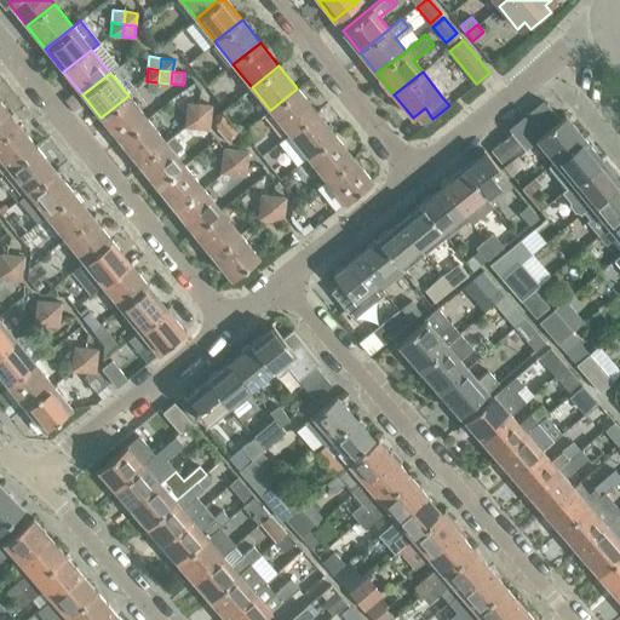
[(270,110),(288,133),(316,112),(297,89),(270,110)]
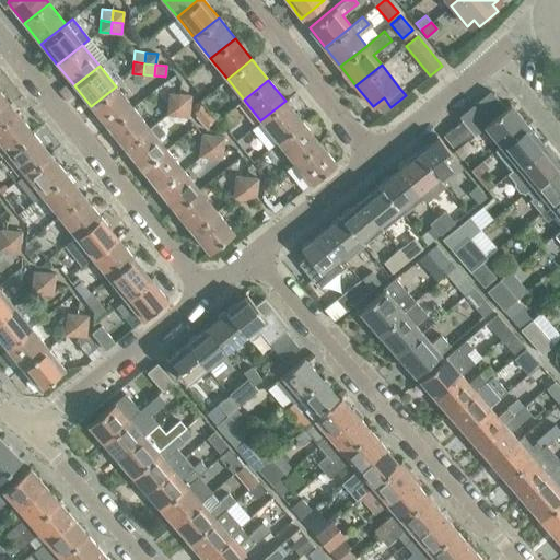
[(132,107),(116,86),(91,106),(107,127),(132,107)]
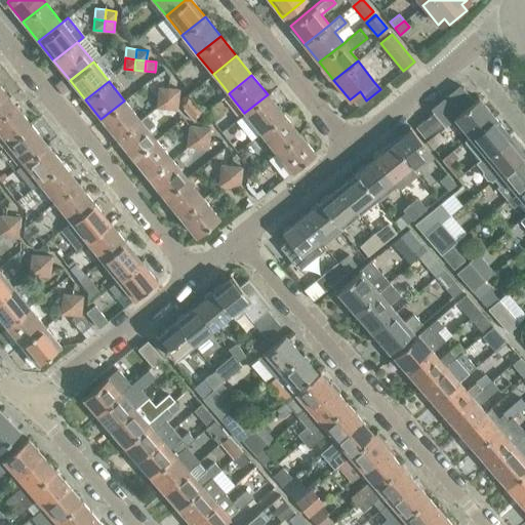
[(0,117),(15,106),(0,86),(0,117)]
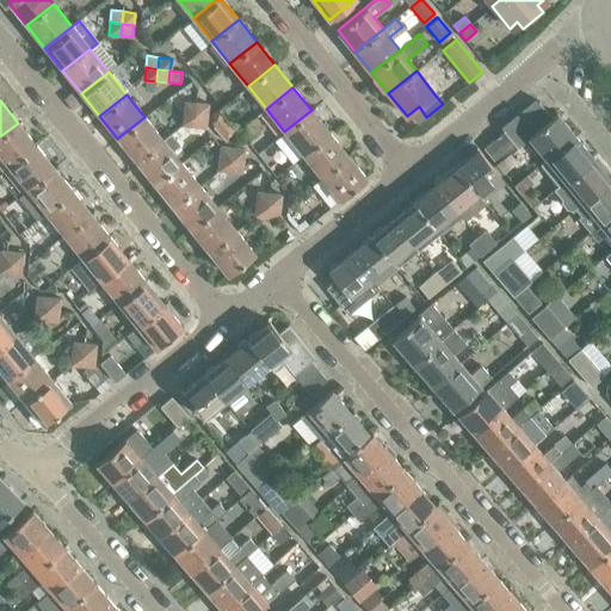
[(184,100),(183,113),(195,115),(196,103),(184,100)]
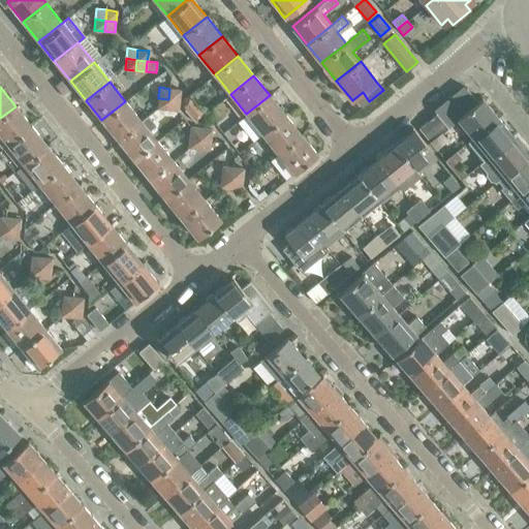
[(434,113),(435,114),(447,128),(458,119),(472,137),(498,118),(481,98),(477,101),(466,87),(465,88),(465,89),(436,113),(435,112),(434,113)]
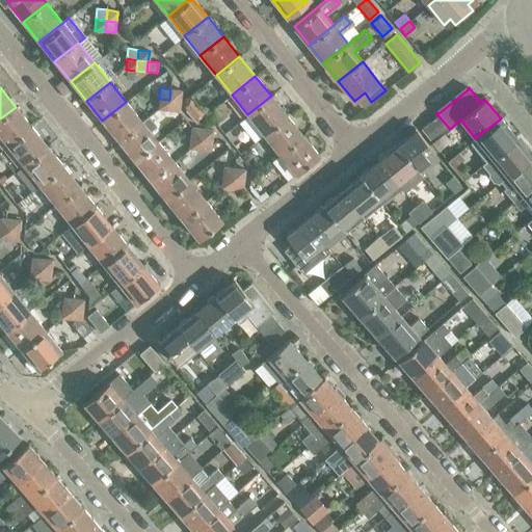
[(181,90),(170,89),(169,100),(180,100),(181,90)]
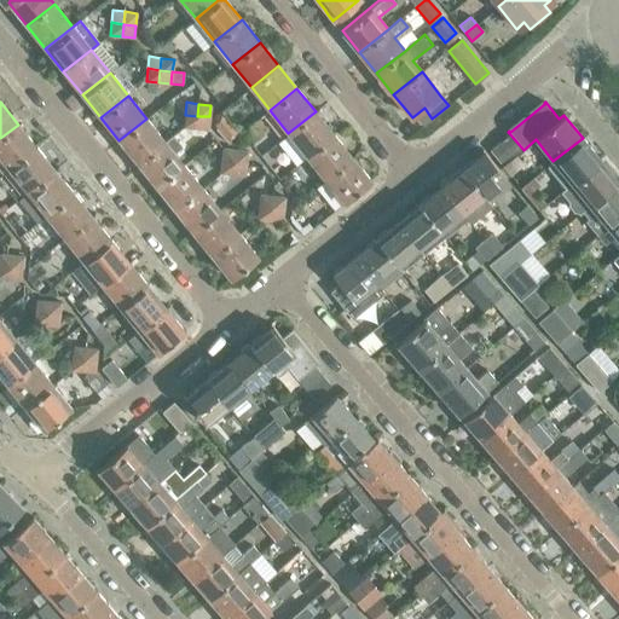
[(316,111),(288,133),(307,156),(334,134),(316,111)]
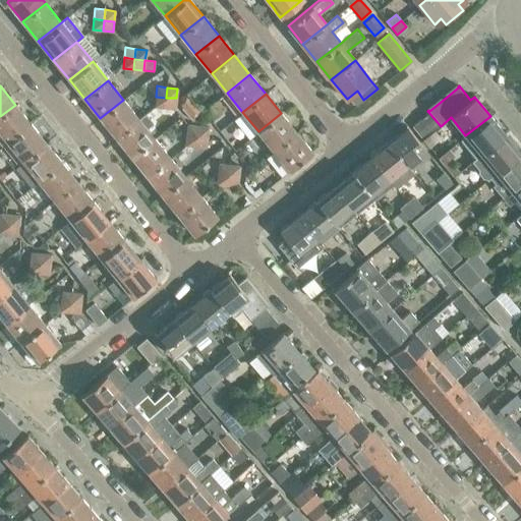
[(156,97),(155,107),(165,108),(166,98),(156,97)]
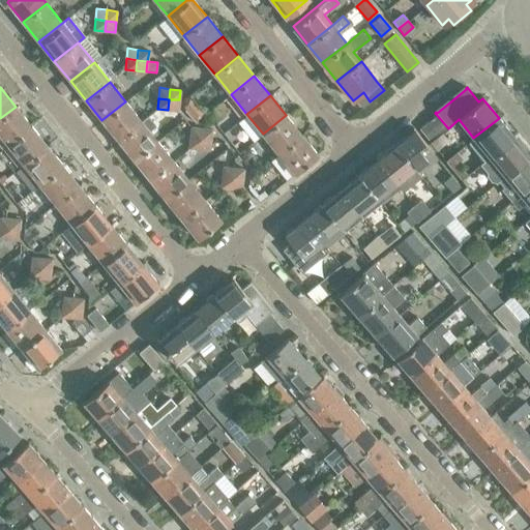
[(179,99),(169,99),(168,110),(178,111),(179,99)]
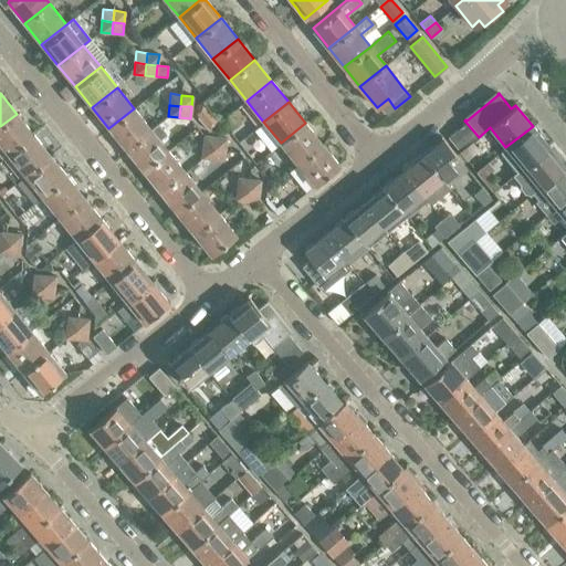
[(218,123),(206,107),(196,115),(198,117),(197,118),(208,132),(218,123)]
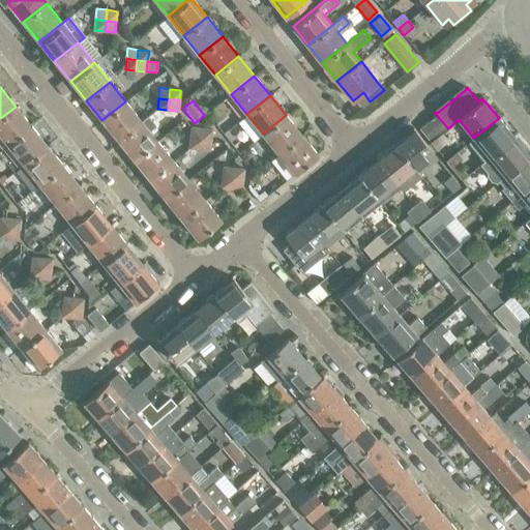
[(118,140),(141,121),(125,101),(101,120),(118,140)]
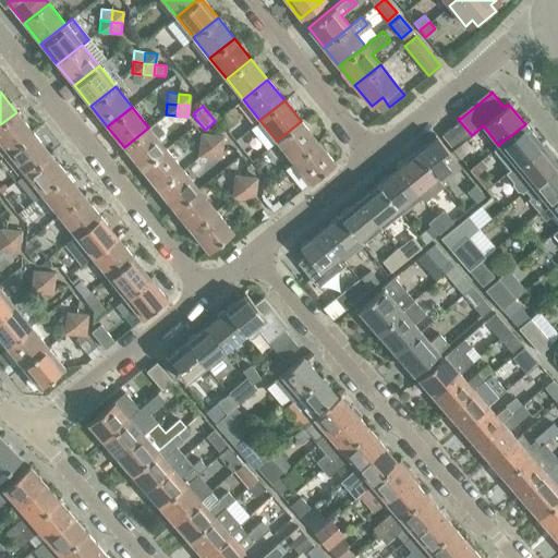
[(0,142),(8,153),(33,133),(16,112),(0,124),(0,142)]
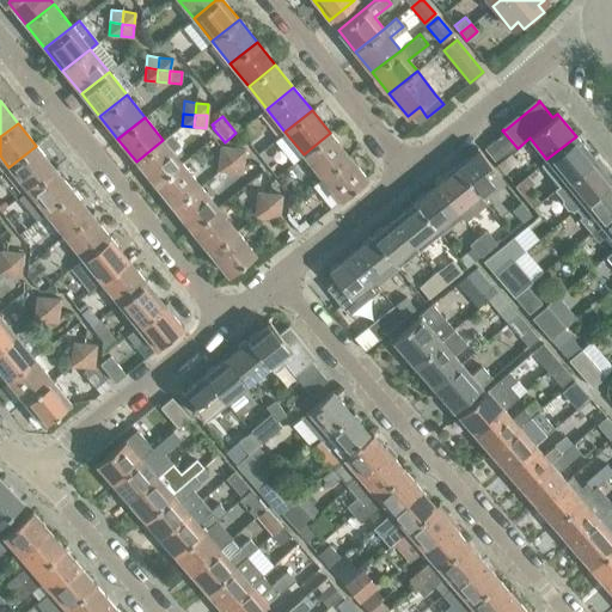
[(503,132),(484,148),(493,158),(505,172),(516,161),(510,153),(518,148),(503,132)]
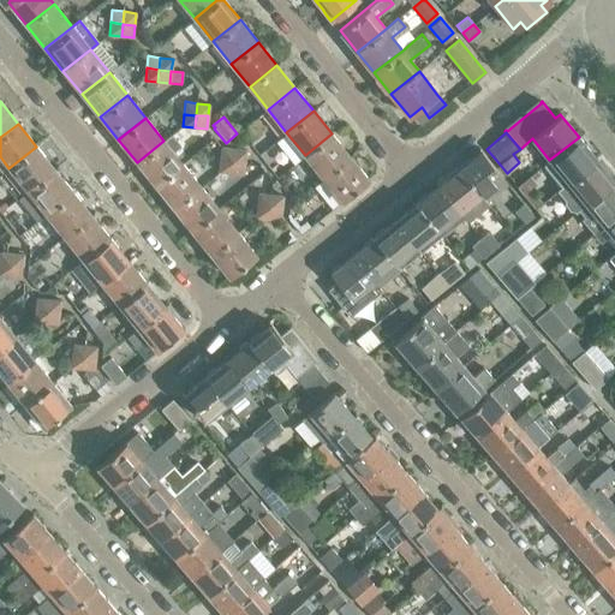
[(305,155),(323,178),(350,156),(332,133),(305,155)]
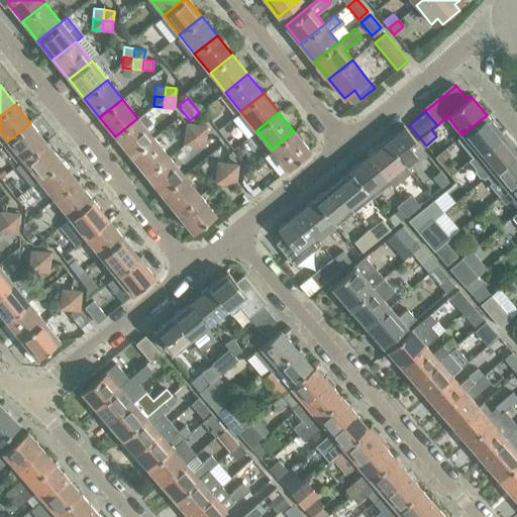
[(143,113),(137,118),(115,136),(130,156),(153,137),(145,127),(151,122),(143,113)]
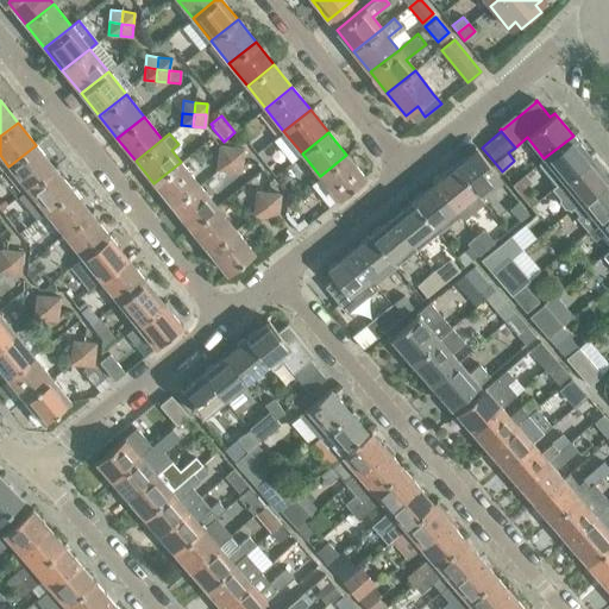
[(590,157),(573,136),(544,158),(538,164),(556,186),(562,180),(590,157)]
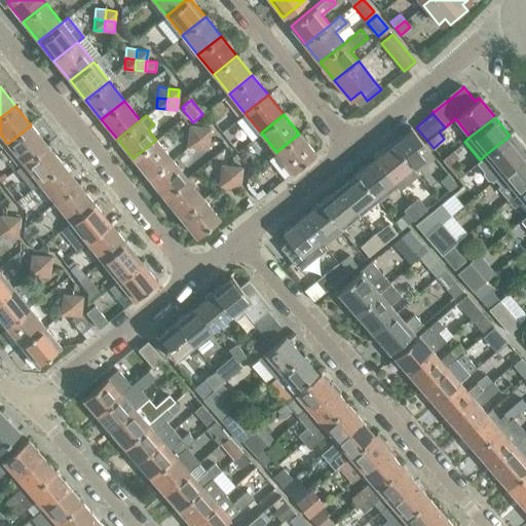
[(46,145),(31,125),(7,144),(24,163),(46,145)]
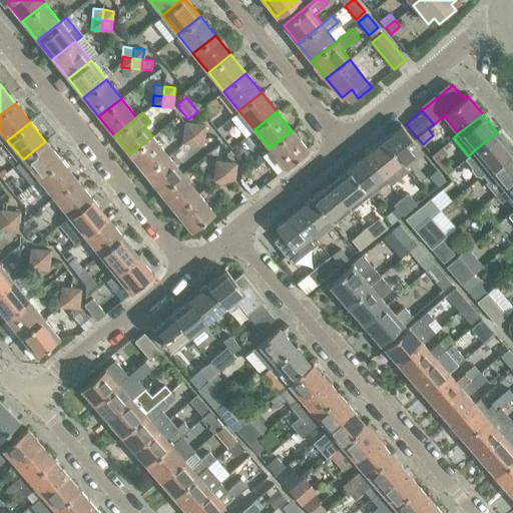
[(184,122),(183,132),(193,133),(194,124),(184,122)]
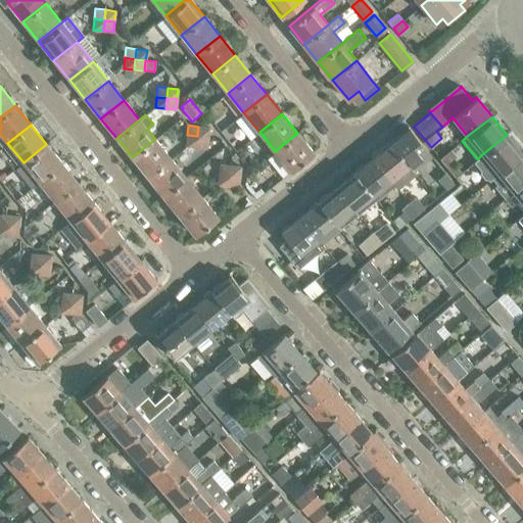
[(198,127),(197,136),(208,138),(209,128),(198,127)]
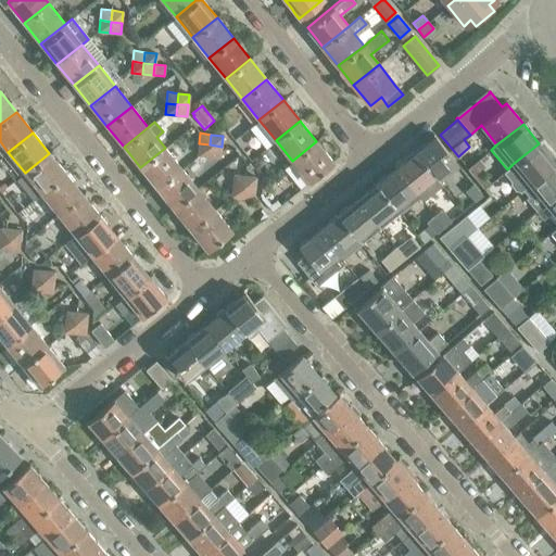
[(454,160),(434,136),(415,152),(434,176),(454,160)]
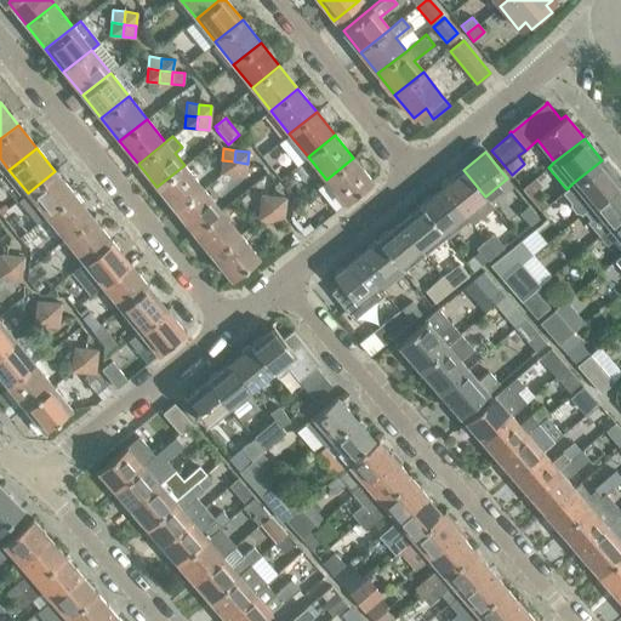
[(345,204),(372,181),(353,158),(326,180),(345,204)]
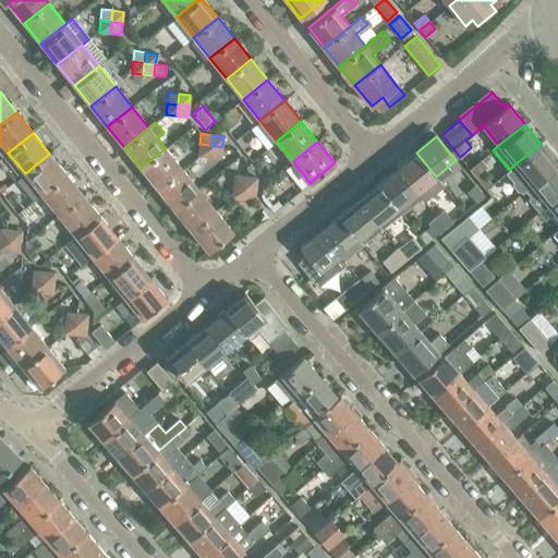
[(198,156),(210,157),(210,145),(199,144),(198,156)]
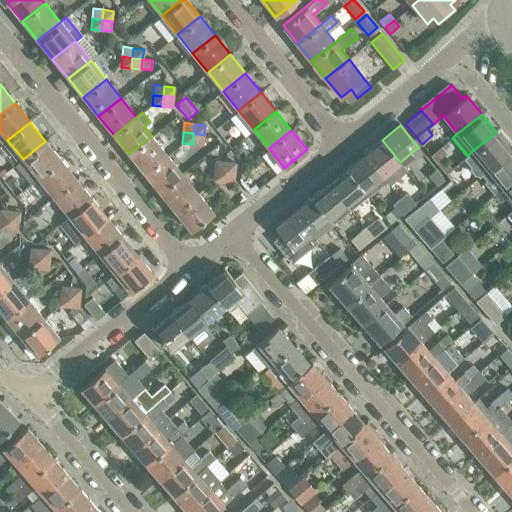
[(503,139),(496,132),(472,151),(467,156),(464,159),(470,166),(470,169),(474,175),(477,175),(479,177),(481,175),(511,150),(511,149),(511,145),(507,140),(503,139)]
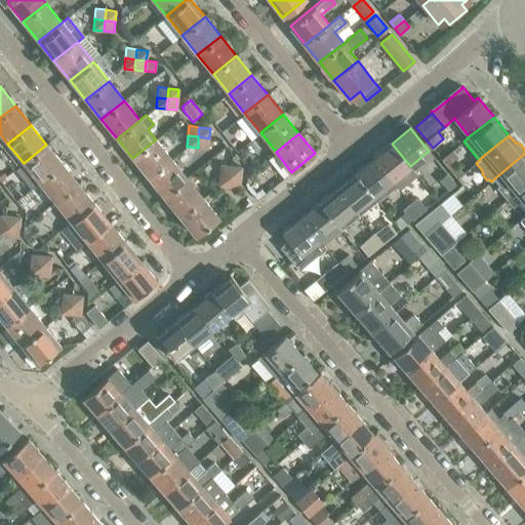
[(209,138),(198,136),(198,148),(207,149),(209,138)]
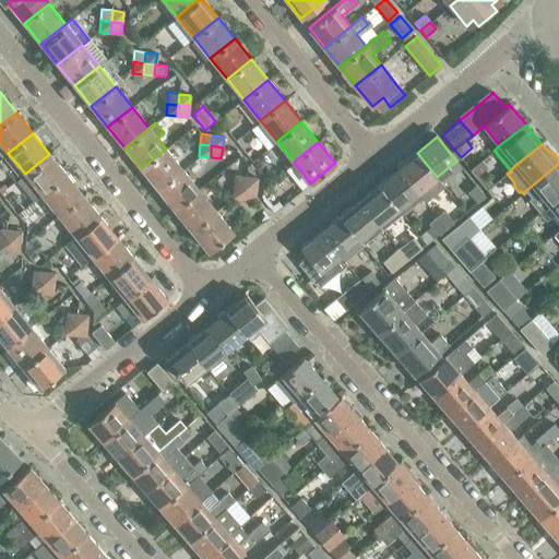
[(157,189),(182,169),(166,149),(141,168),(157,189)]
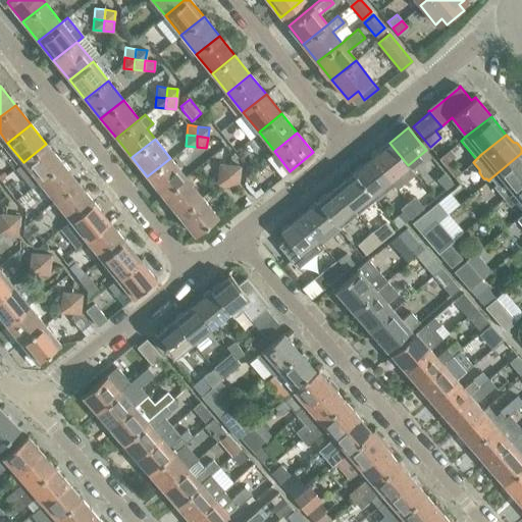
[(397,173),(408,165),(389,143),(371,157),(389,179),(395,186),(402,179),(397,173)]
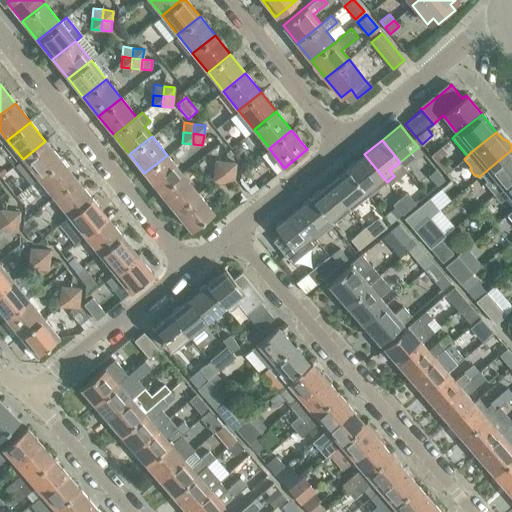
[(38,178),(61,160),(45,141),(23,159),(38,178)]
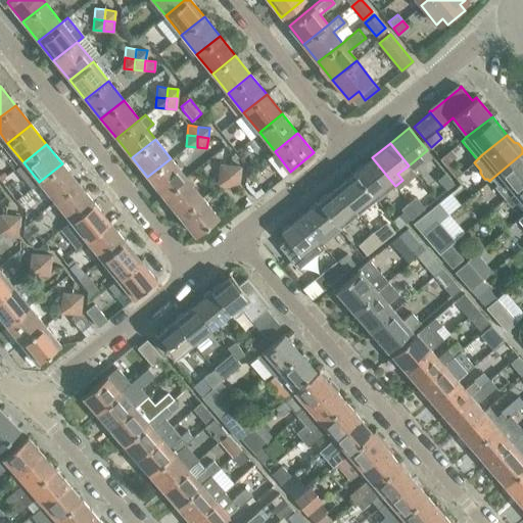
[(445,165),(457,156),(452,149),(440,158),(445,165)]
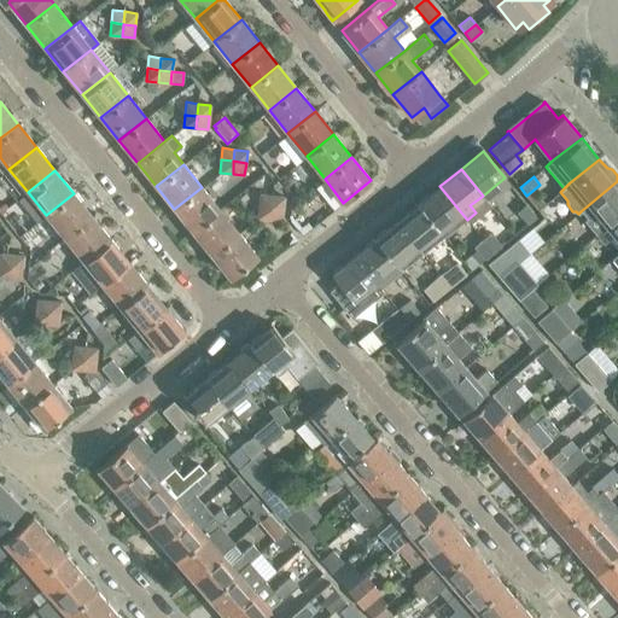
[(617,216),(617,181),(588,205),(581,211),(586,217),(583,220),(595,235),(598,234),(606,227),(617,216)]
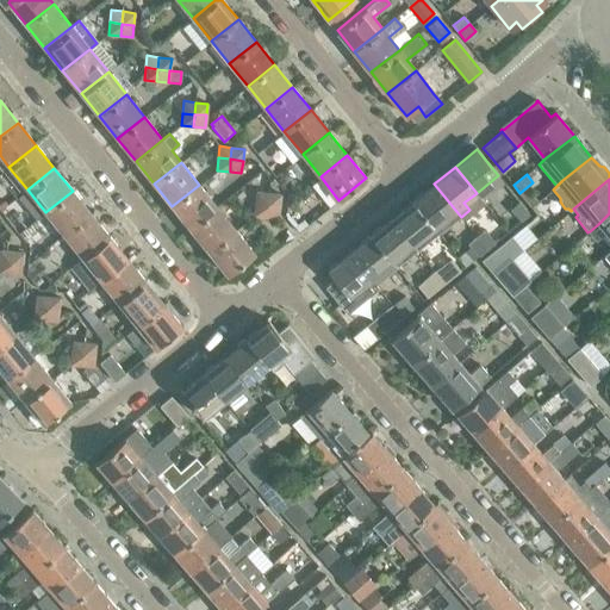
[(434,184),(414,201),(434,226),(440,235),(461,217),(455,210),(434,184)]
